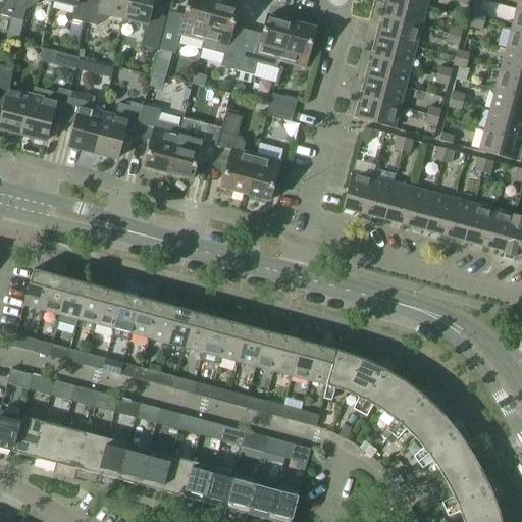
[(0,0),(0,14),(10,17),(14,0),(0,0)]
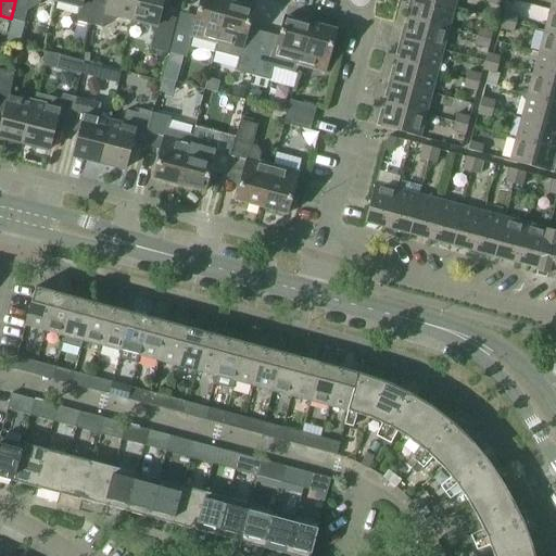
[(41,0),(55,0),(57,0),(55,0),(15,0),(11,19),(7,40),(20,45),(26,14),(40,3),(41,0)]
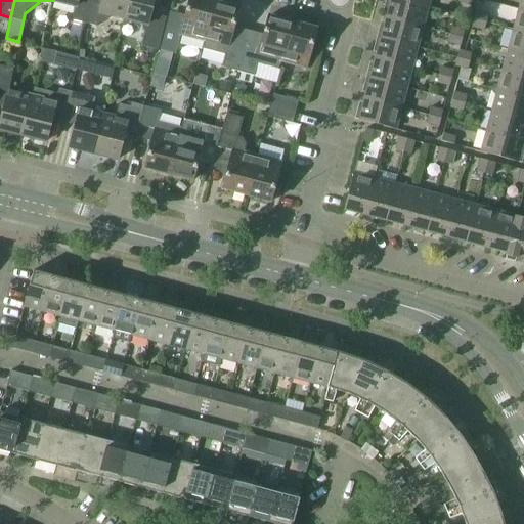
[(73,19),(85,23),(90,0),(52,0),(53,0),(76,6),(73,19)]
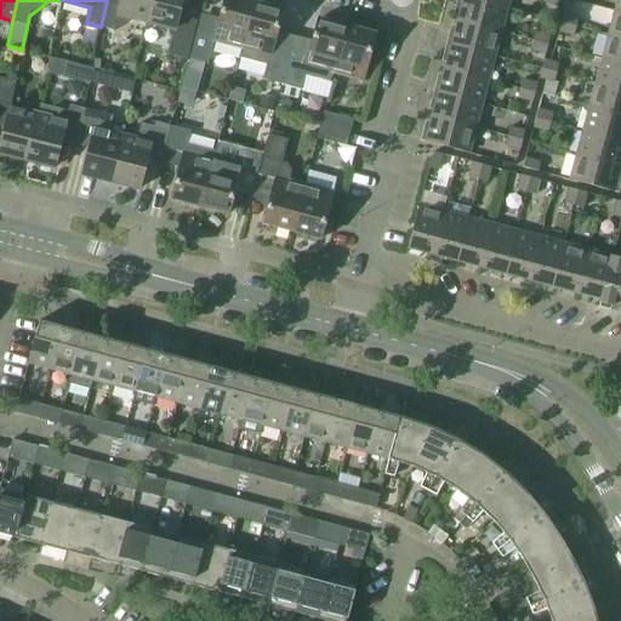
[(130,17),(147,22),(152,0),(107,0),(101,27),(115,30),(117,28),(129,23),(130,17)]
